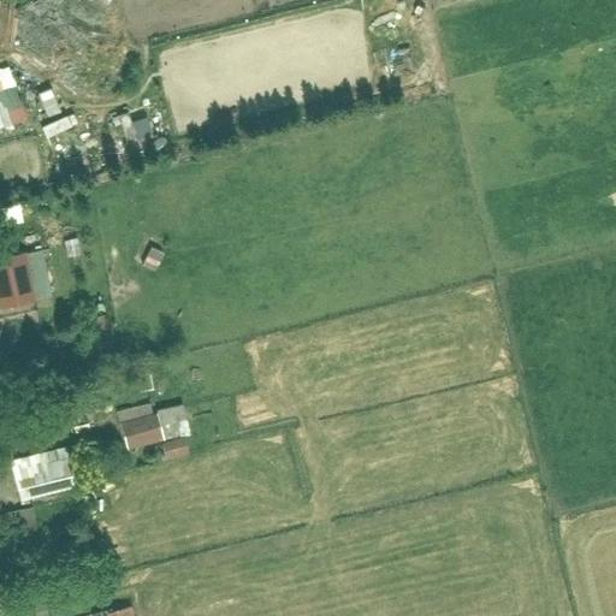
[(0,125),(24,118),(7,69),(0,70),(0,125)]
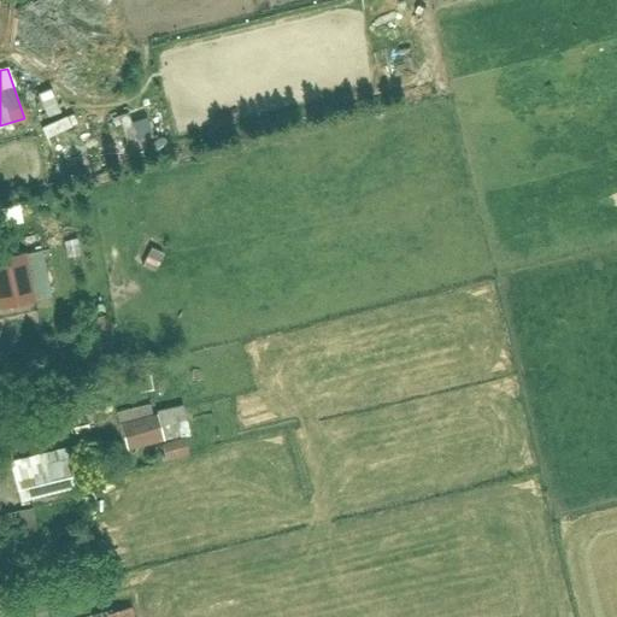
[(46,119),(62,118),(58,90),(43,93),(46,119)]
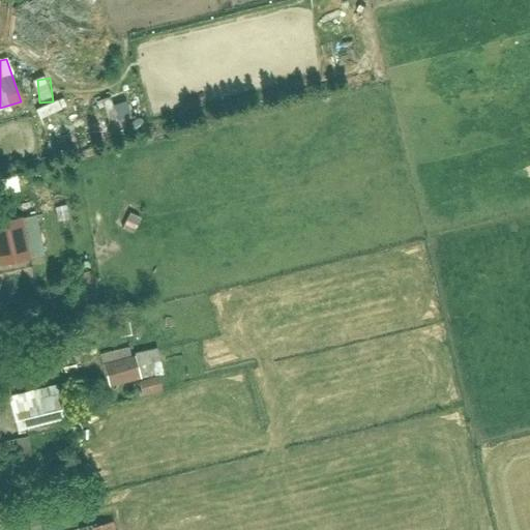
[(39,105),(39,118),(68,117),(67,104),(39,105)]
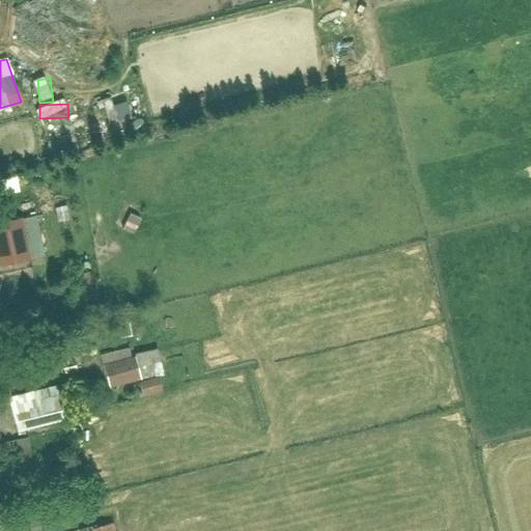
[(22,218),(0,222),(0,264),(30,259),(22,218)]
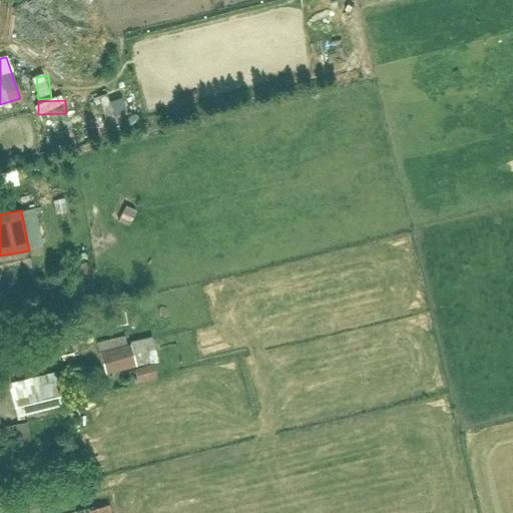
[(105,376),(156,363),(150,338),(128,343),(129,346),(125,347),(123,338),(97,345),(105,376)]
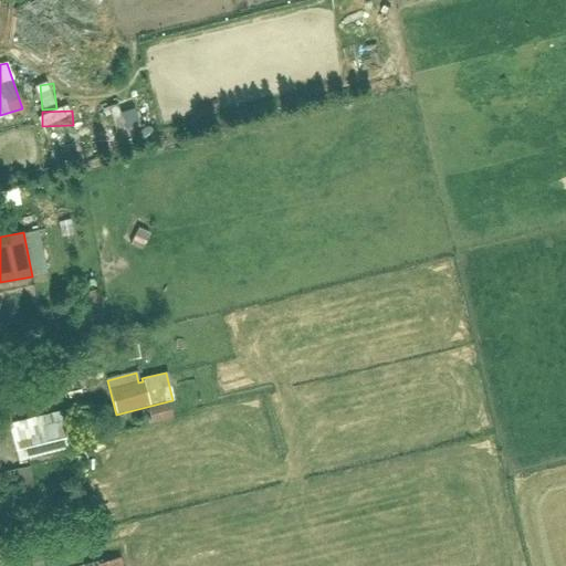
[(152,423),(173,418),(167,404),(147,409),(152,423)]
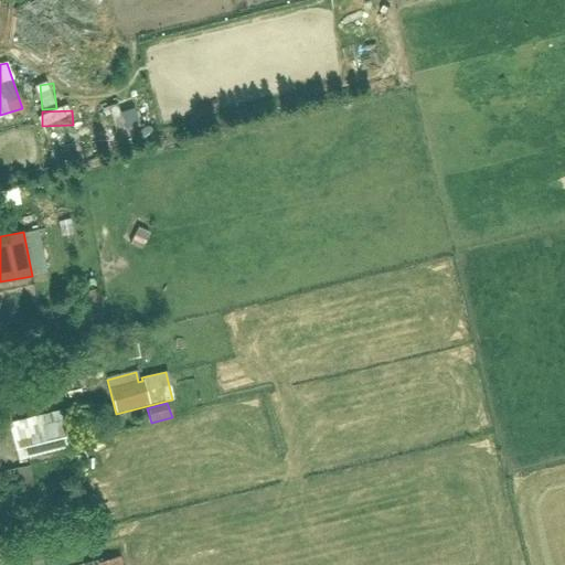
[(13,443),(64,430),(60,412),(9,425),(13,443)]
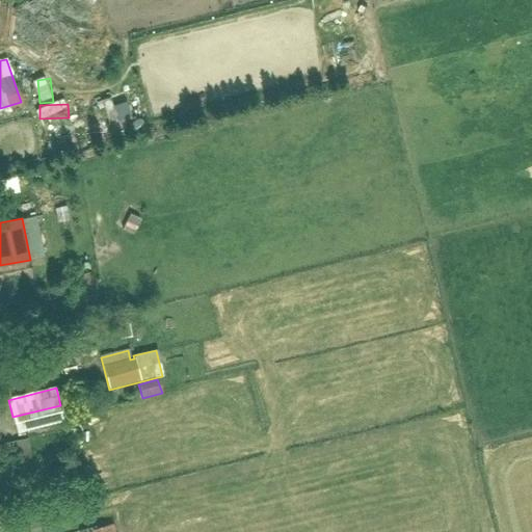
[(18,463),(31,460),(27,440),(14,442),(18,463)]
